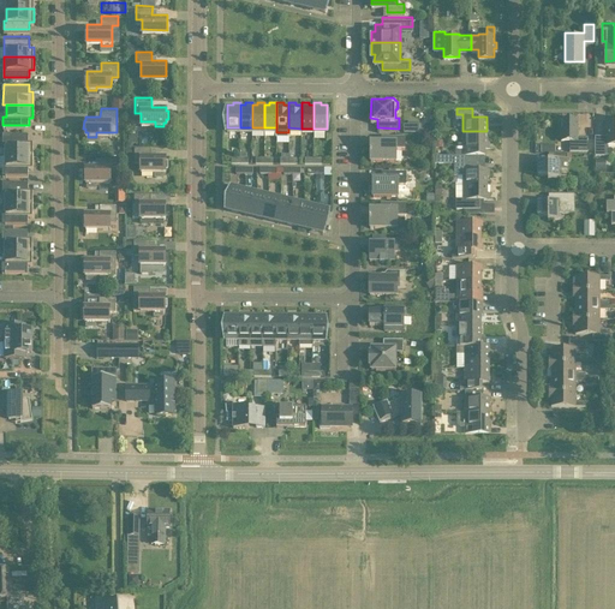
[(595,151),(595,153),(607,153),(607,142),(614,141),(614,115),(605,117),(605,133),(595,133),(595,150),(595,151)]
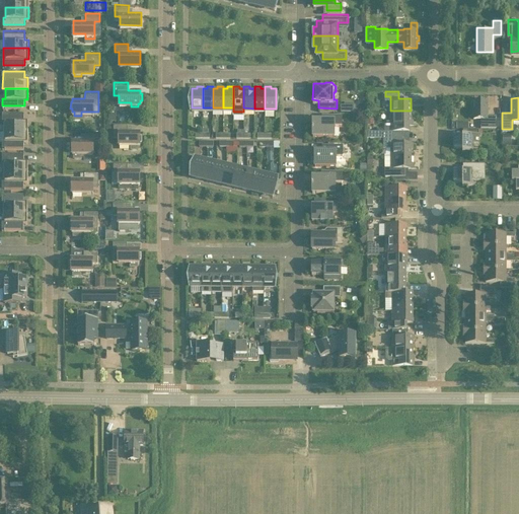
[(473,98),(473,116),(480,116),(480,125),(496,125),(496,113),(488,113),(488,98),(473,98)]
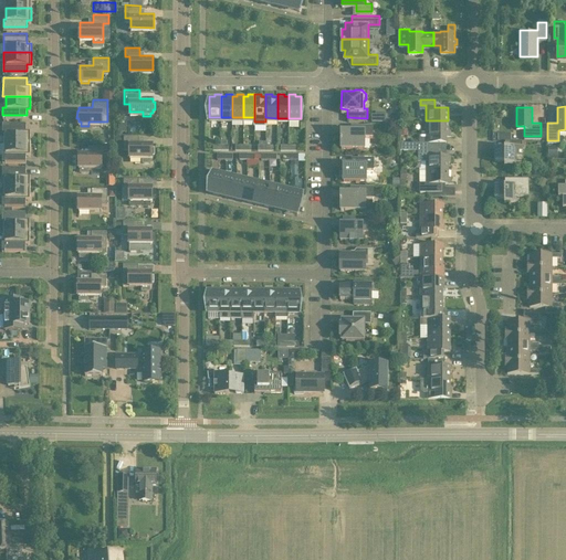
[(426,133),(420,133),(420,139),(420,140),(435,140),(435,134),(448,134),(448,120),(426,120),(426,133)]
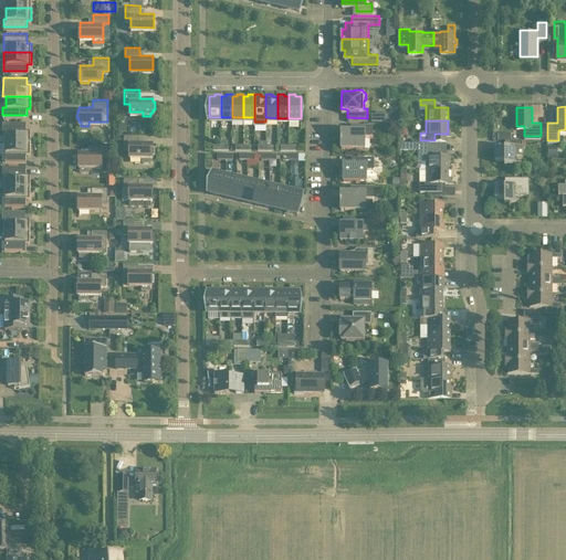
[(2,122),(2,129),(6,129),(6,140),(18,140),(30,140),(30,128),(27,128),(27,122),(2,122)]
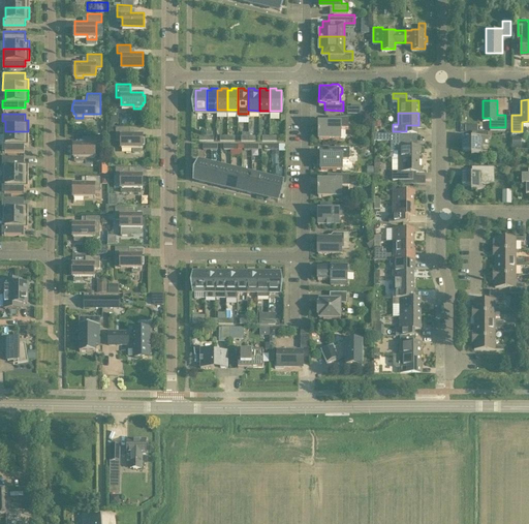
[(318,126),(318,129),(318,135),(341,135),(341,126),(348,126),(348,115),(329,114),(329,120),(318,120),(318,126)]
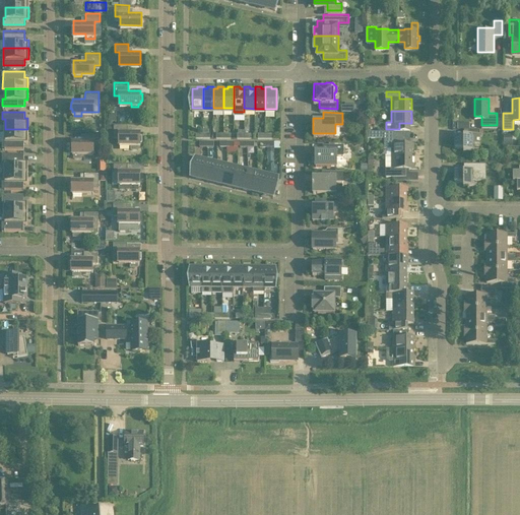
[(114,122),(114,134),(119,134),(119,142),(131,142),(131,145),(138,146),(138,142),(140,142),(140,139),(142,139),(142,132),(140,132),(140,129),(131,129),(131,126),(128,126),(128,122),(114,122)]
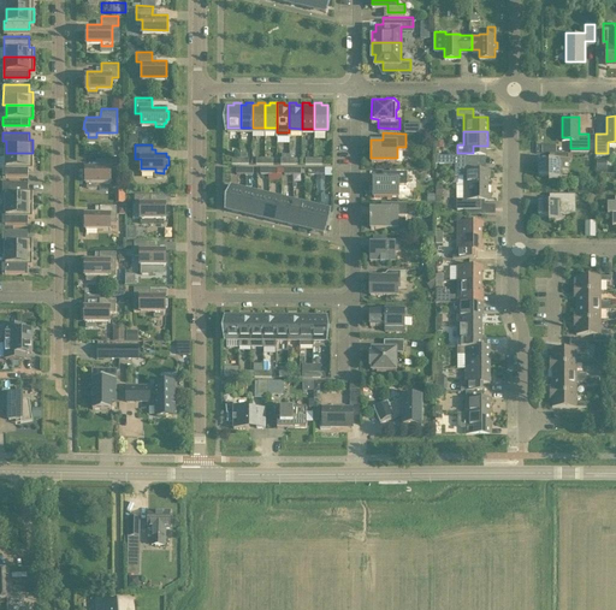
[(539,158),(539,172),(549,172),(549,177),(560,177),(560,170),(568,170),(568,150),(554,150),(554,158),(539,158)]
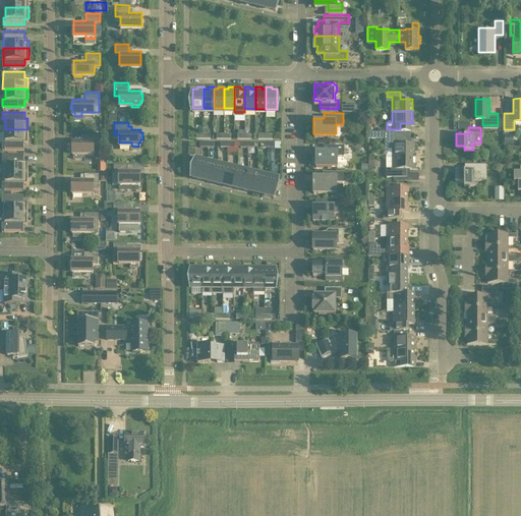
[(387,128),(368,128),(368,134),(385,134),(385,145),(392,145),(392,154),(412,154),(412,141),(404,141),(404,129),(400,129),(387,129),(387,128)]
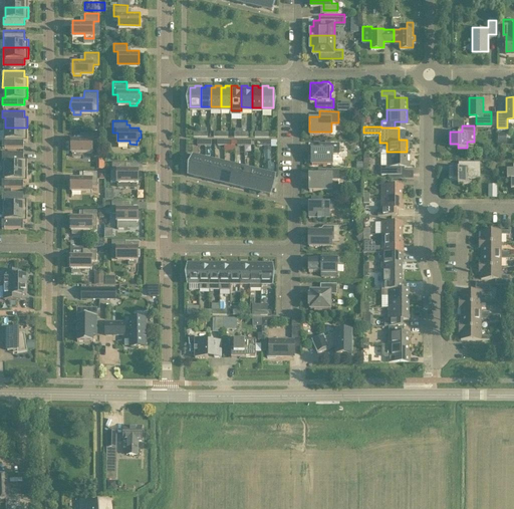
[(2,138),(2,145),(23,145),(23,139),(27,139),(27,128),(16,128),(5,128),(5,138),(2,138)]
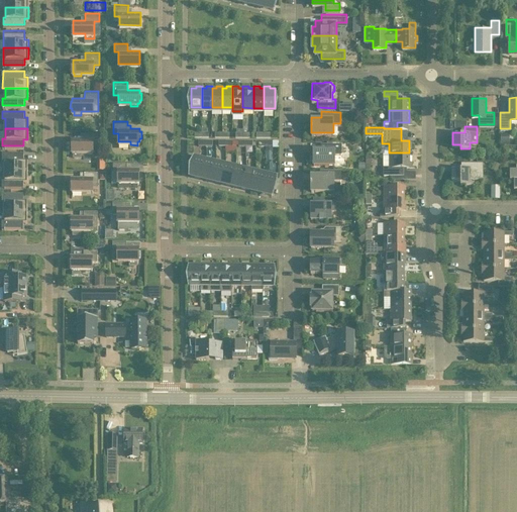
[(72,137),(72,150),(74,150),(74,154),(81,154),(81,150),(93,150),(93,142),(98,142),(98,130),(84,130),(84,137),(72,137)]
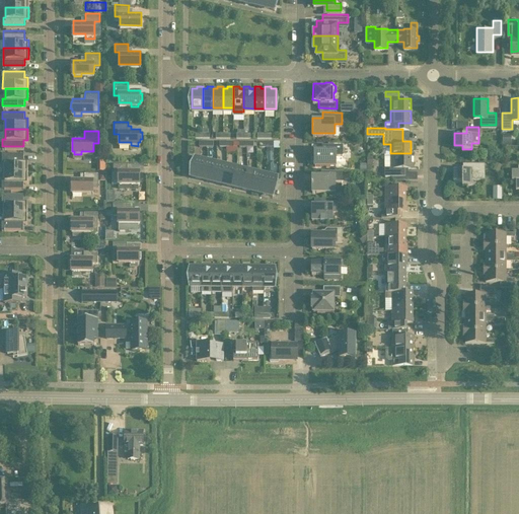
[(511,131),(503,131),(503,141),(511,141),(511,131)]
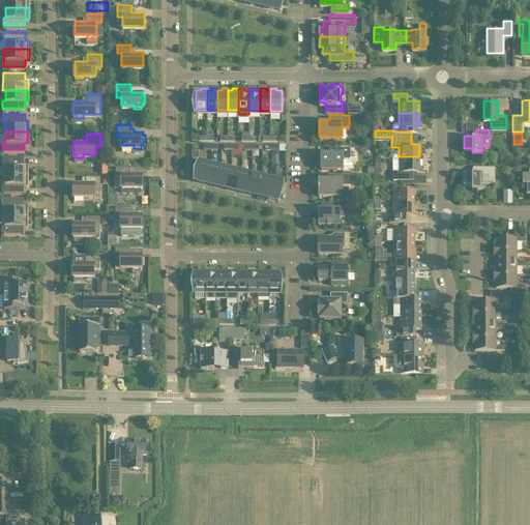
[(319,153),(319,162),(321,162),(321,166),(343,166),(343,165),(353,166),(353,156),(350,156),(350,145),(333,145),(329,145),(329,152),(321,152),(321,153),(319,153)]
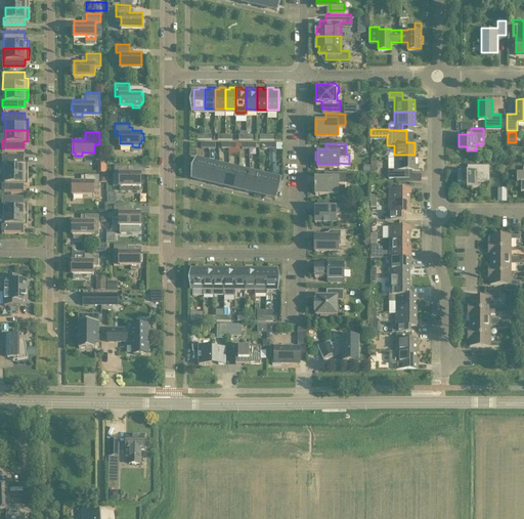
[(2,154),(2,161),(4,161),(4,171),(28,171),(28,160),(24,160),(24,154),(2,154)]
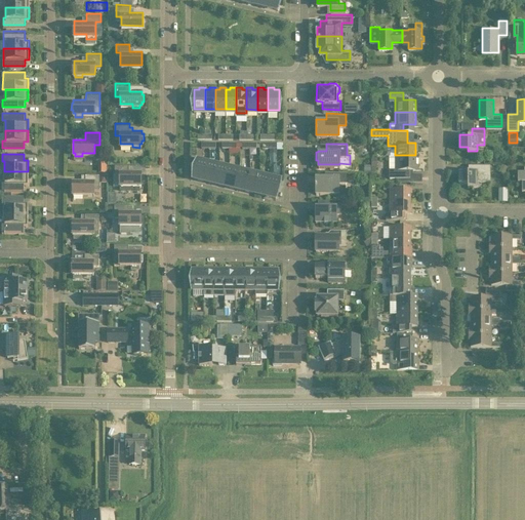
[(395,166),(389,166),(390,174),(396,174),(396,178),(409,178),(409,175),(409,167),(415,167),(415,155),(395,155),(395,166)]
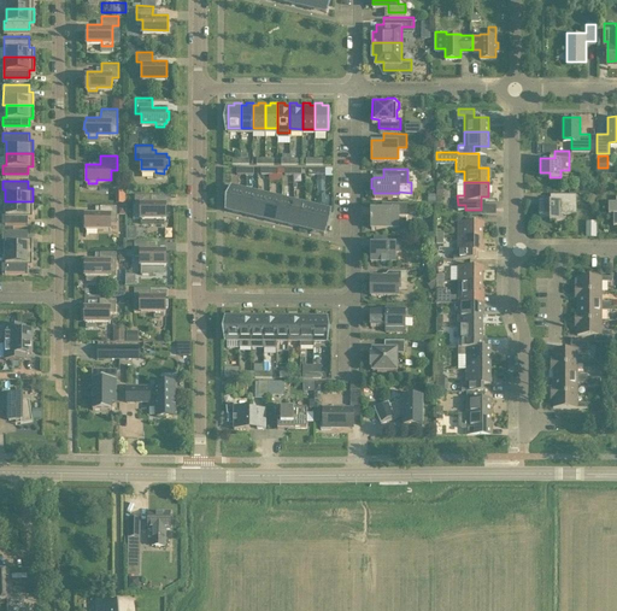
[(233,183),(227,205),(240,209),(241,199),(245,187),(233,183)]
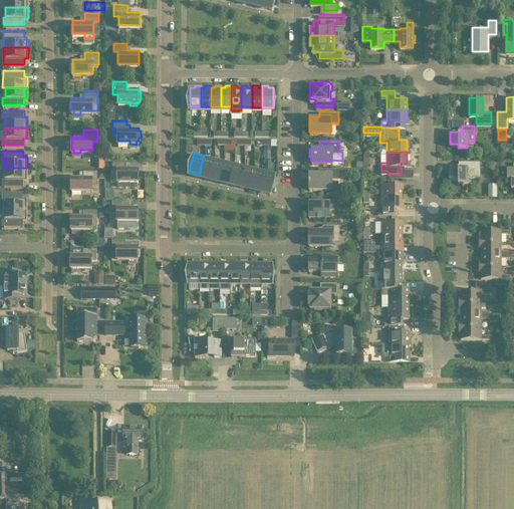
[(201,166),(200,174),(210,176),(212,167),(214,158),(204,156),(201,166)]
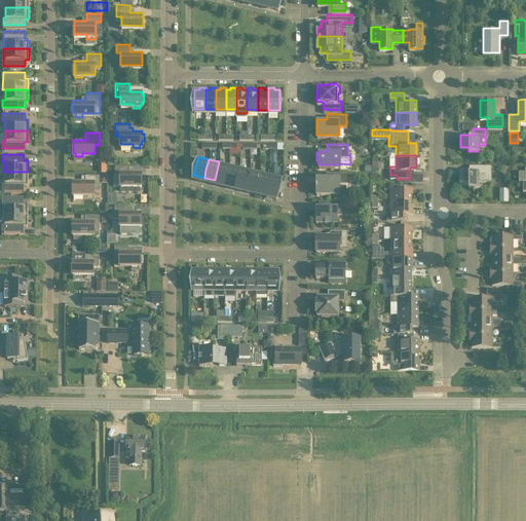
[(217,171),(215,180),(225,183),(229,163),(219,161),(217,171)]
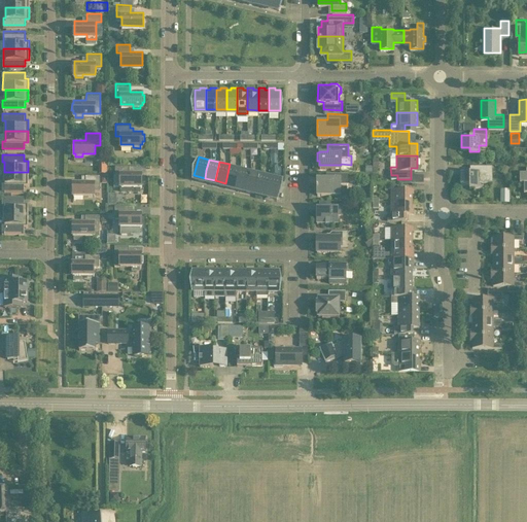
[(115,163),(115,171),(120,171),(120,183),(121,183),(121,187),(140,187),(140,184),(142,184),(142,171),(130,171),(130,164),(115,163)]
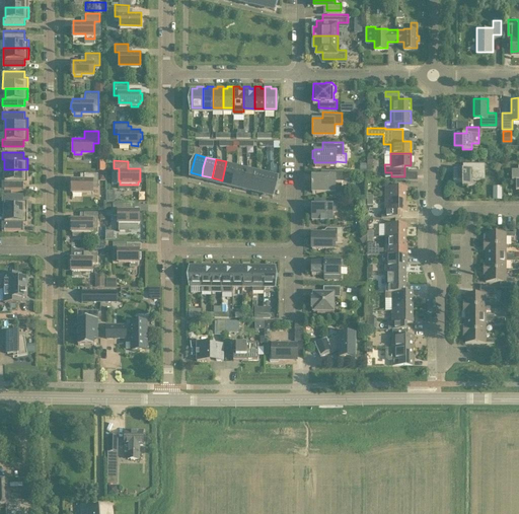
[(226,161),(222,180),(232,182),(234,171),(236,164),(226,161)]
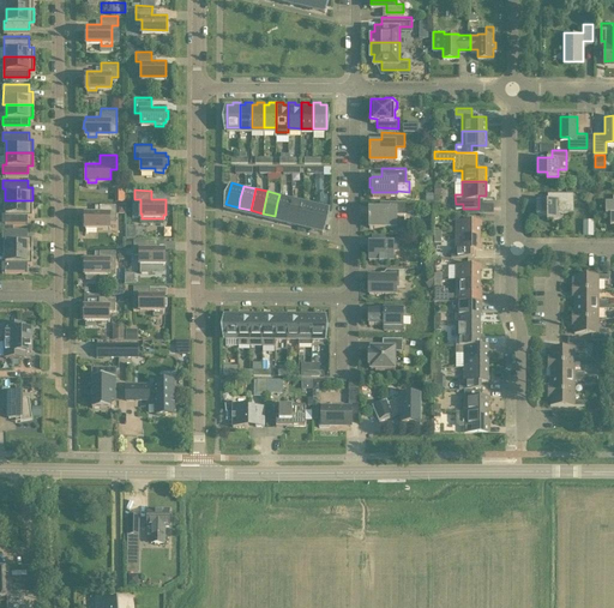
[(536,198),(536,212),(547,212),(547,217),(558,217),(558,210),(573,210),(573,191),(552,191),(552,198),(536,198)]
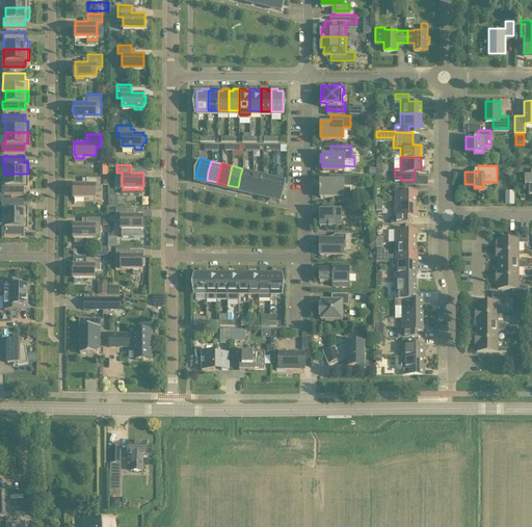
[(240,176),(238,187),(248,189),(253,170),(242,168),(240,176)]
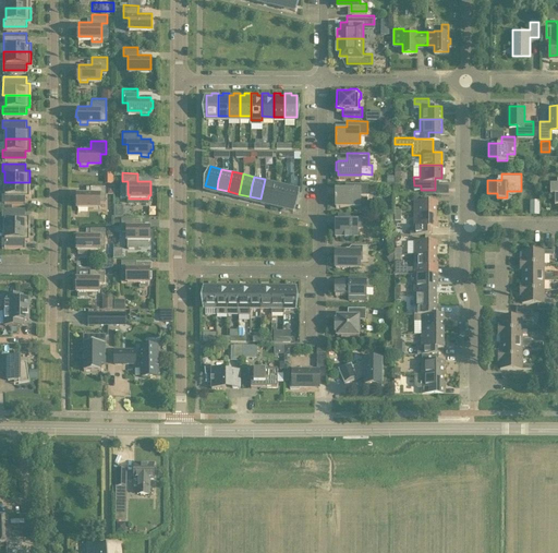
[(265,179),(261,199),(271,202),(276,181),(265,179)]
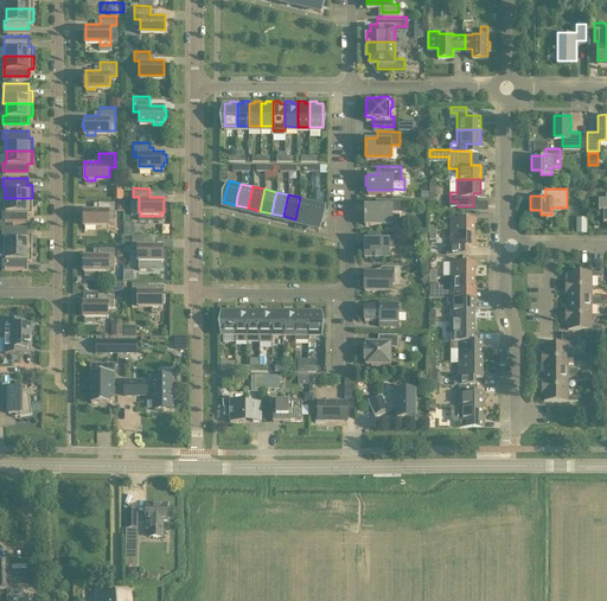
[(300,197),(295,219),(307,222),(312,200),(300,197)]
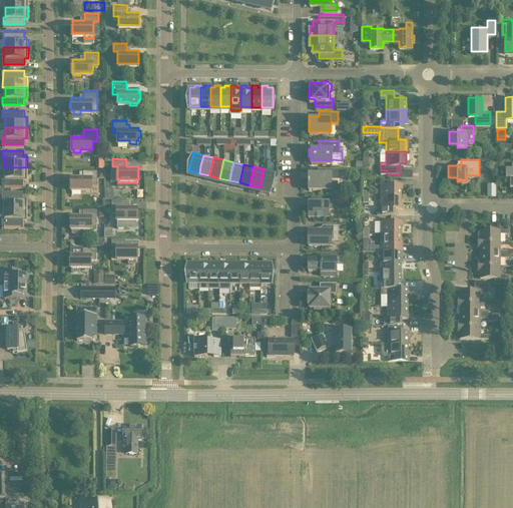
[(308,178),(308,180),(309,180),(309,186),(326,186),(331,186),(331,188),(334,188),(338,185),(338,178),(338,166),(323,166),(318,166),(318,172),(309,172),(309,178),(308,178)]
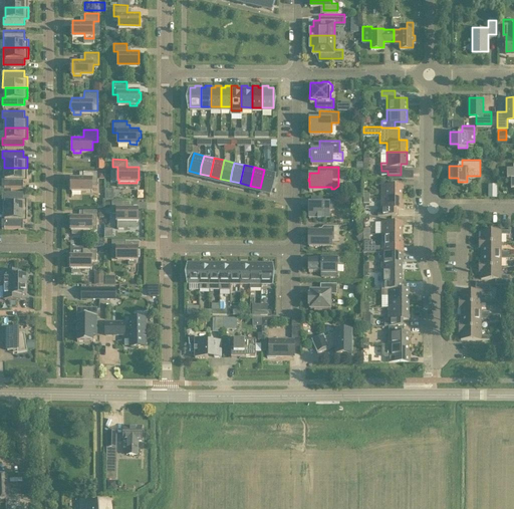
[(2,178),(2,185),(23,185),(23,179),(27,179),(27,168),(4,168),(4,178),(2,178)]
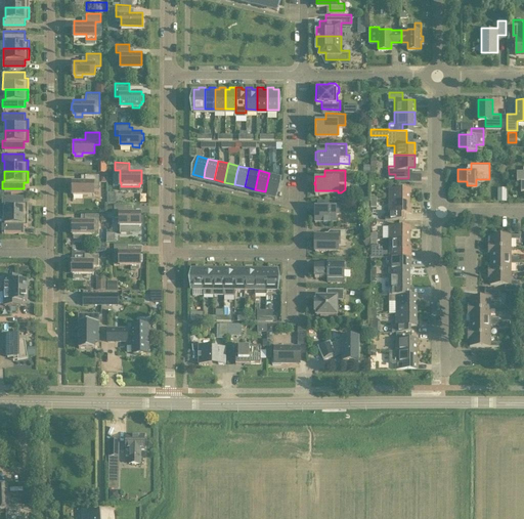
[(71,181),(71,188),(73,188),(73,191),(94,191),(94,186),(99,186),(99,171),(85,171),(85,178),(73,178),(73,181),(71,181)]
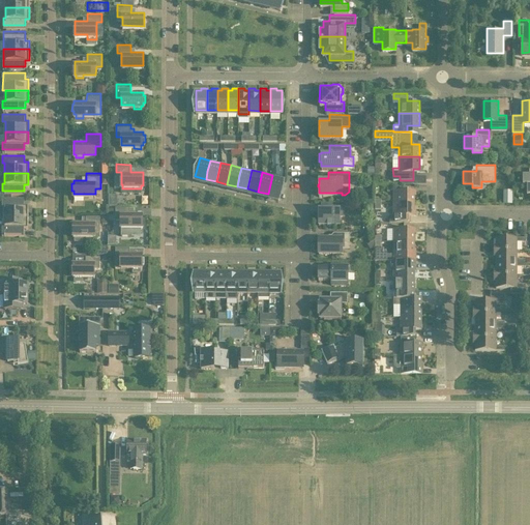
[(272,175),(268,194),(278,197),(283,177),(272,175)]
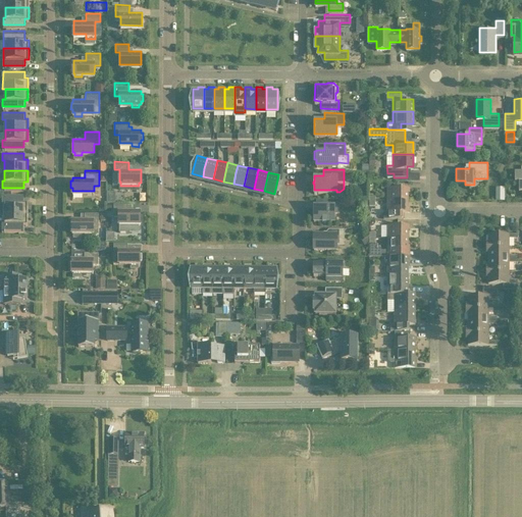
[(496,183),(496,196),(505,196),(505,183),(496,183)]
